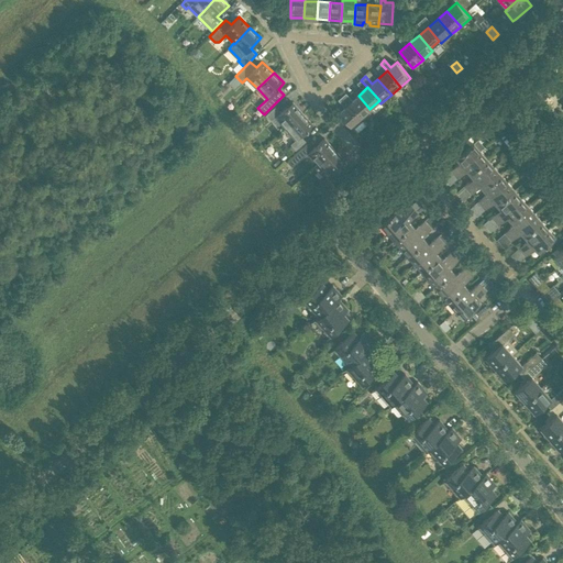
[(353,100),(350,97),(346,92),(342,96),(363,120),(372,111),(370,109),(359,96),(353,100)]
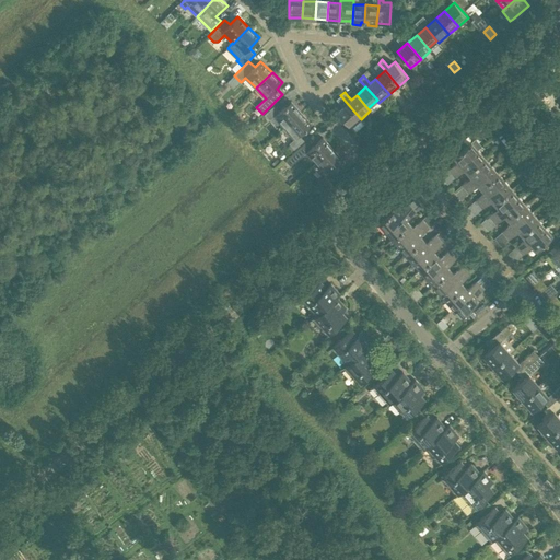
[(421,93),(412,101),(417,106),(426,98),(421,93)]
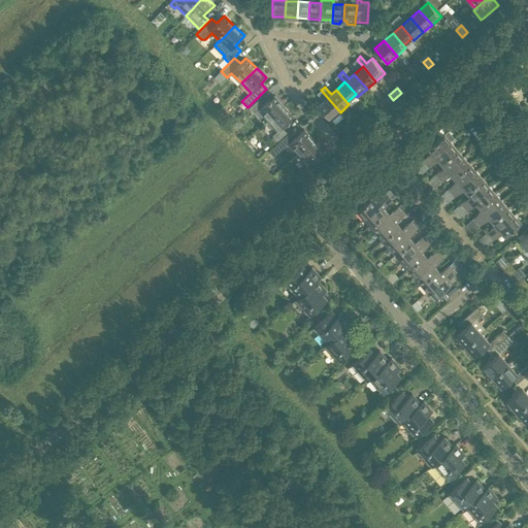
[(331,120),(340,112),(321,90),(318,94),(324,100),(318,105),(329,118),(331,120)]
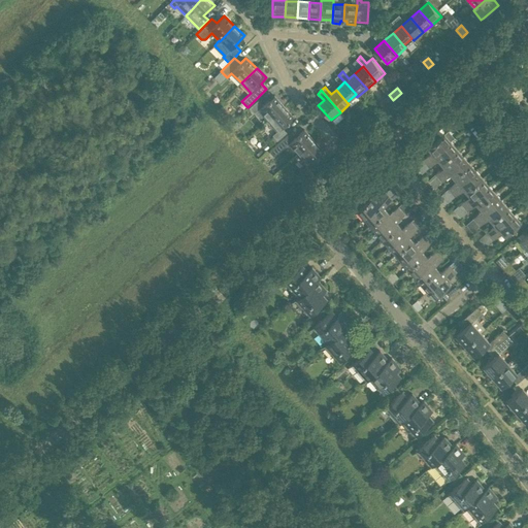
[(285,106),(274,95),(263,105),(259,100),(250,108),(255,113),(259,109),(268,121),(285,106)]
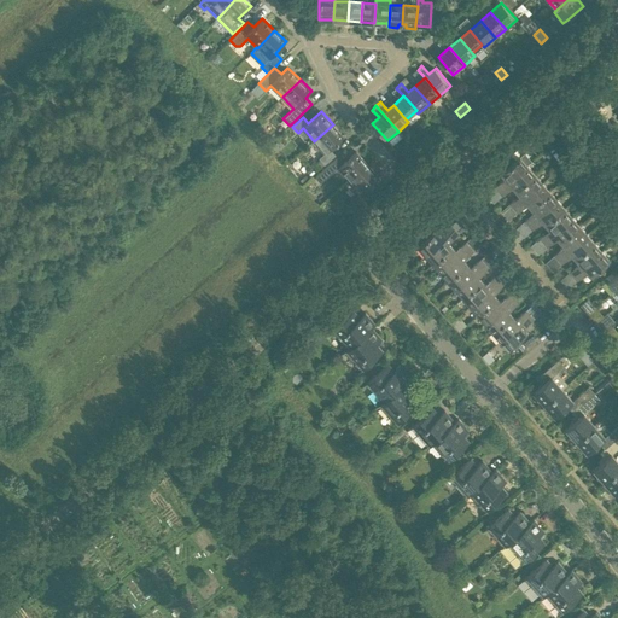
[(325,164),(337,155),(331,149),(344,136),(333,124),(314,141),(325,153),(320,158),(325,164)]
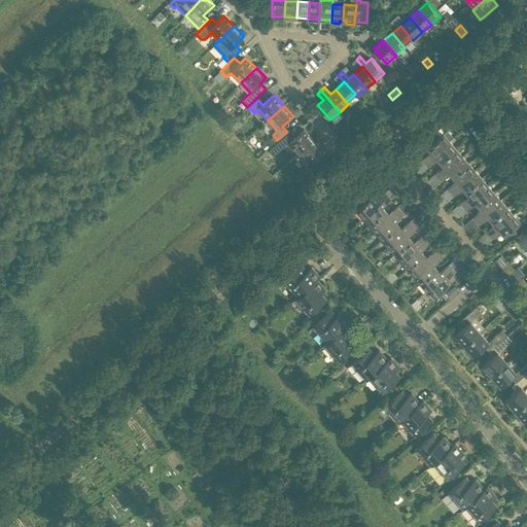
[(314,140),(304,129),(292,139),(288,134),(270,150),(275,155),(288,143),(297,154),(314,140)]
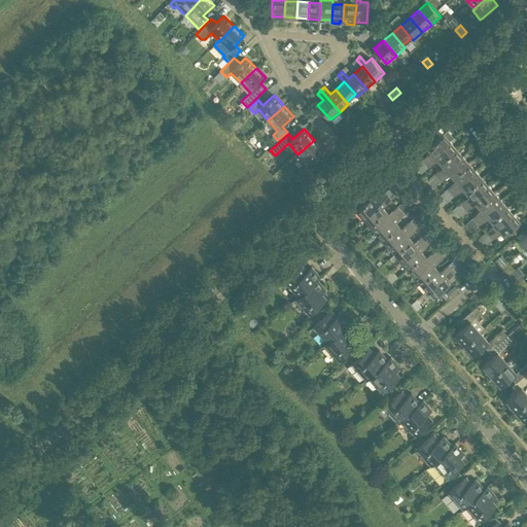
[(441,136),(436,132),(426,140),(430,145),(427,147),(430,151),(422,159),(425,163),(450,141),(444,134),(441,136)]
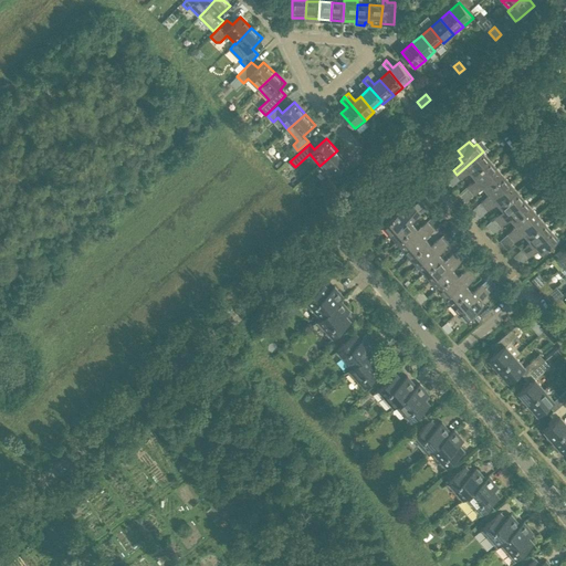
[(331,187),(341,178),(335,173),(347,161),(337,150),(320,166),(329,177),(325,181),(331,187)]
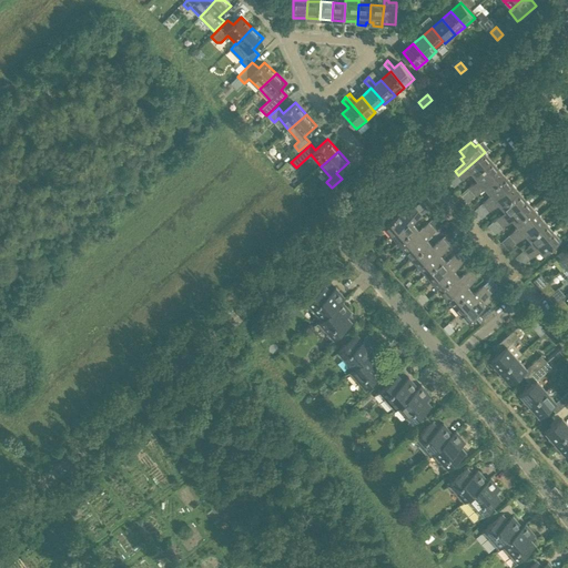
[(474,175),(492,160),(485,152),(458,175),(462,180),(472,171),(474,175)]
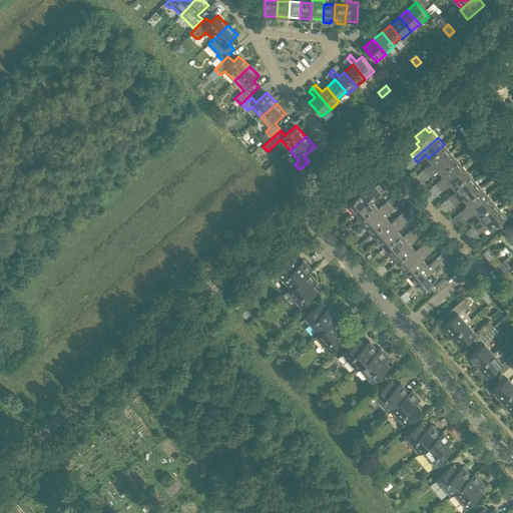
[(426,172),(451,151),(444,144),(428,158),(432,161),(423,169),(426,172)]
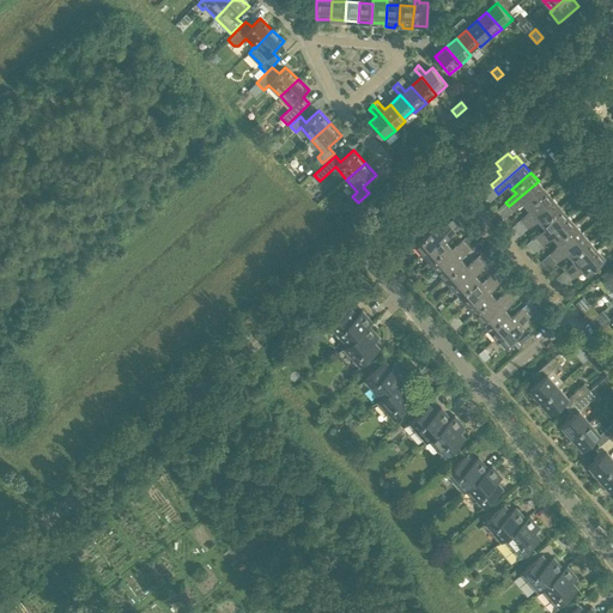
[(527,206),(546,189),(539,181),(509,206),(513,211),(523,202),(527,206)]
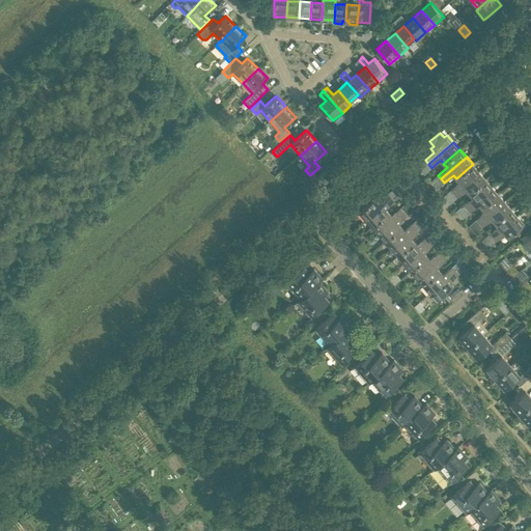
[(454,194),(479,172),(473,164),(456,178),(459,182),(451,190),(454,194)]
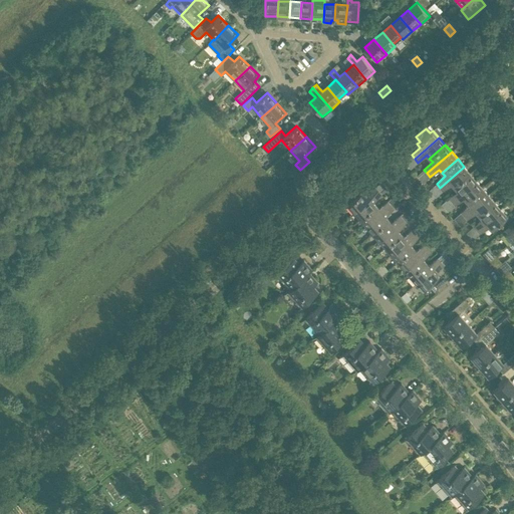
[(454,187),(470,173),(464,167),(440,188),(443,191),(451,184),(454,187)]
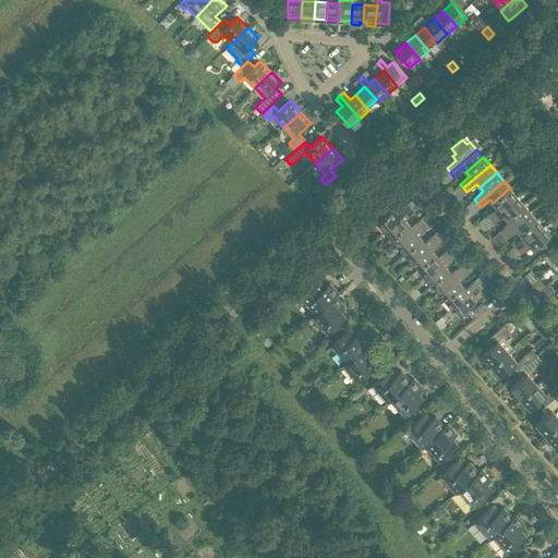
[(490,219),(517,196),(510,187),(493,203),(496,207),(487,215),(490,219)]
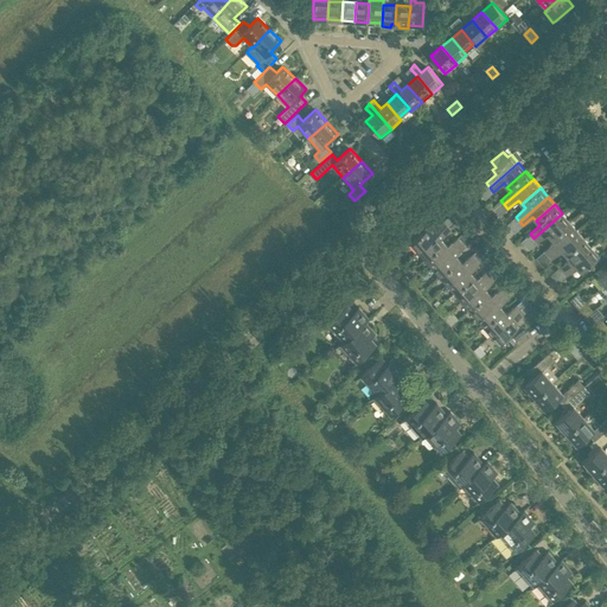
[(551,237),(569,222),(562,213),(534,238),(537,242),(548,234),(551,237)]
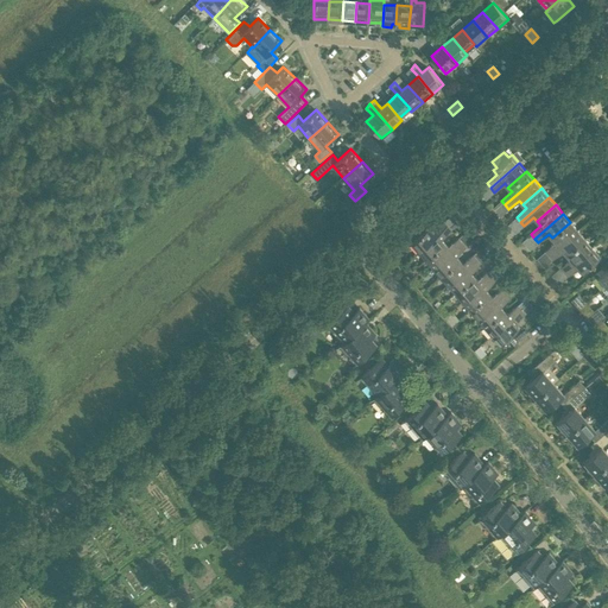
[(419,251),(448,226),(444,221),(435,229),(431,226),(412,241),(419,251)]
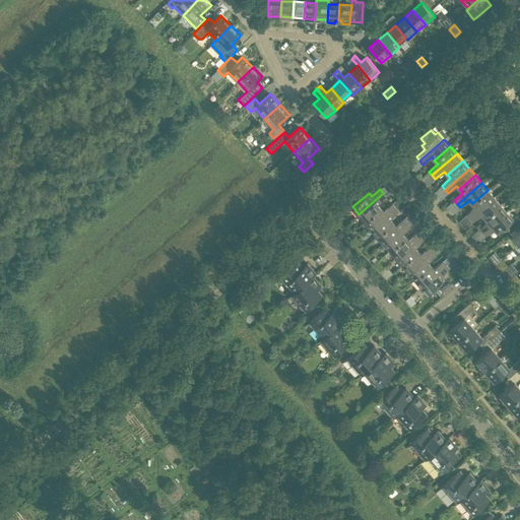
[(469,218),(495,197),(488,190),(472,203),(475,207),(466,214),(469,218)]
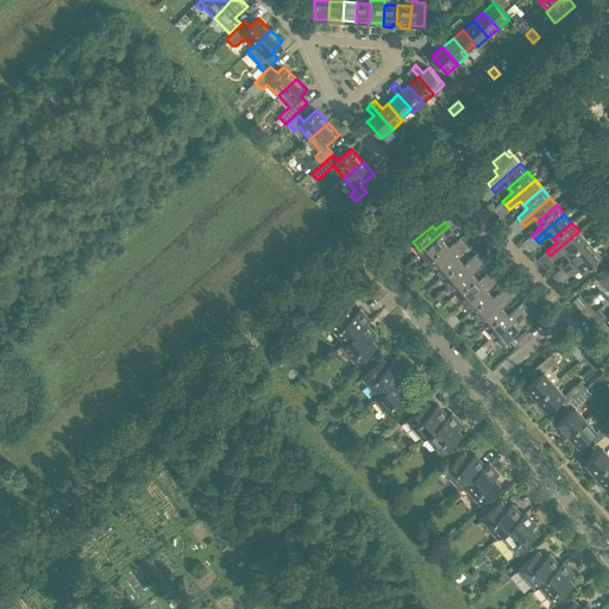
[(427,259),(446,243),(443,239),(452,230),(449,226),(420,251),(427,259)]
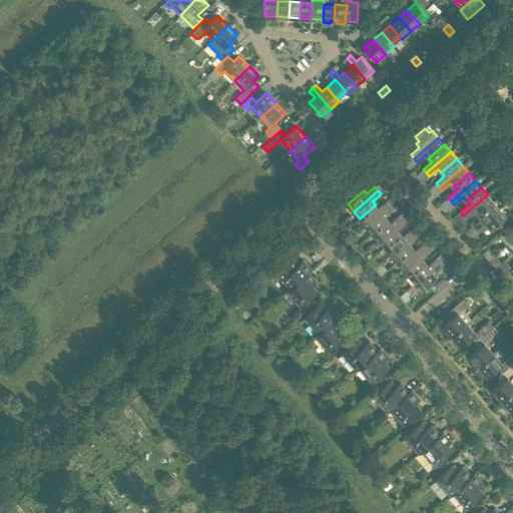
[(478,215),(494,201),(488,194),(463,215),(466,218),(475,211),(478,215)]
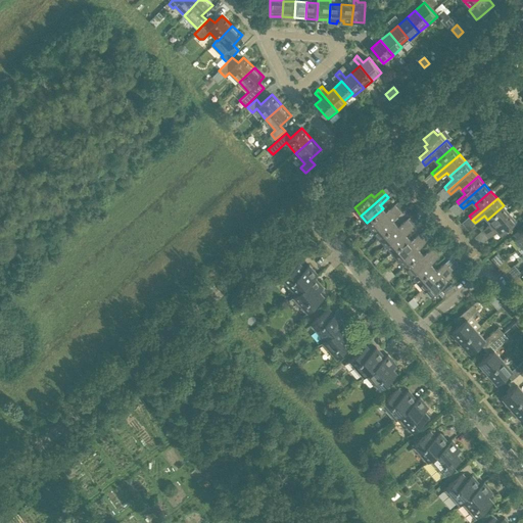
[(373,230),(398,208),(395,204),(386,212),(383,208),(367,223),(373,230)]
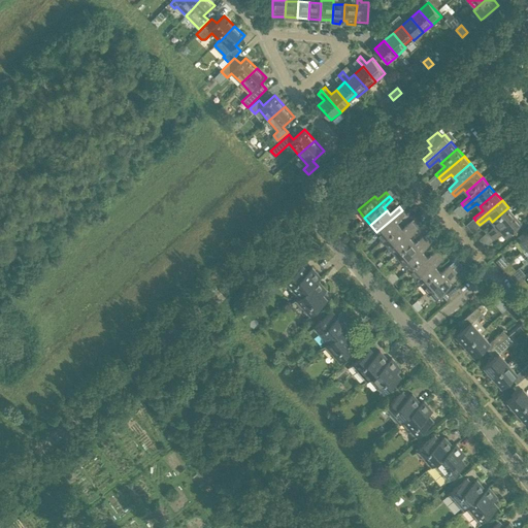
[(490,236),(515,215),(508,207),(492,222),(495,225),(487,232),(490,236)]
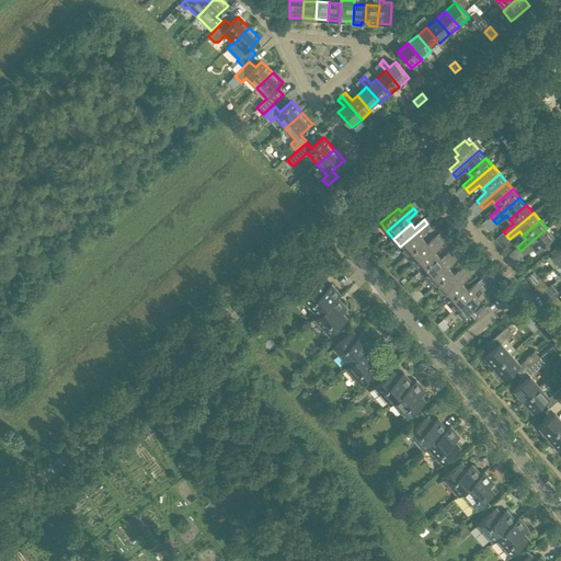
[(408,254),(424,239),(421,236),(431,228),(427,224),(400,247),(408,254)]
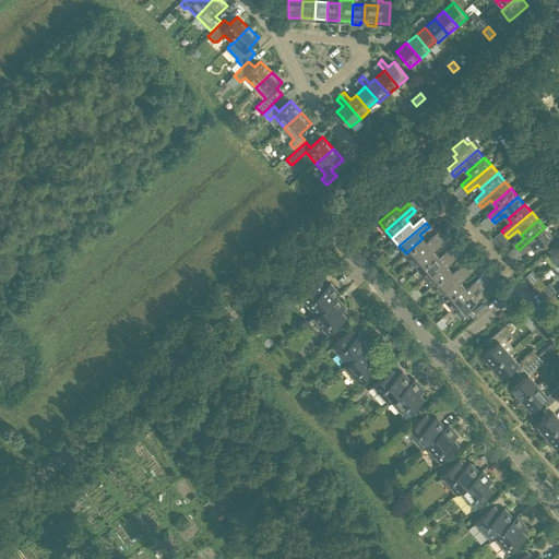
[(534,250),(551,235),(545,227),(519,250),(522,254),(531,246),(534,250)]
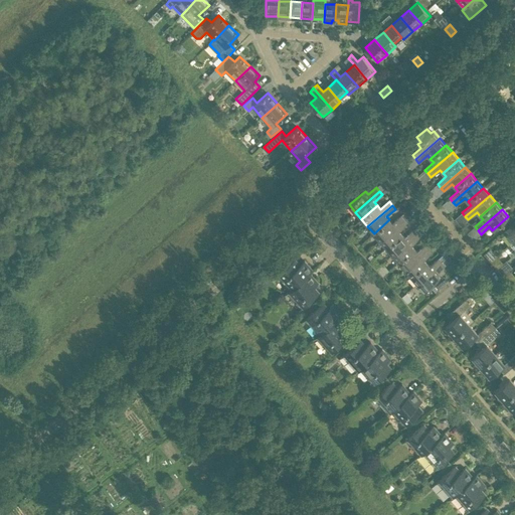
[(380,240),(404,219),(401,216),(392,223),(389,219),(374,233),(380,240)]
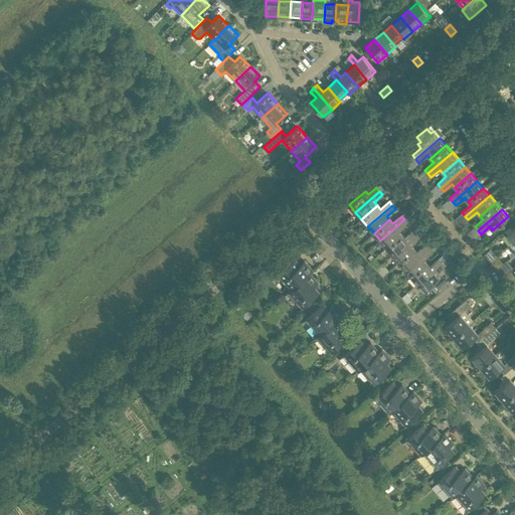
[(386,247),(402,233),(399,230),(407,223),(404,219),(380,240),(386,247)]
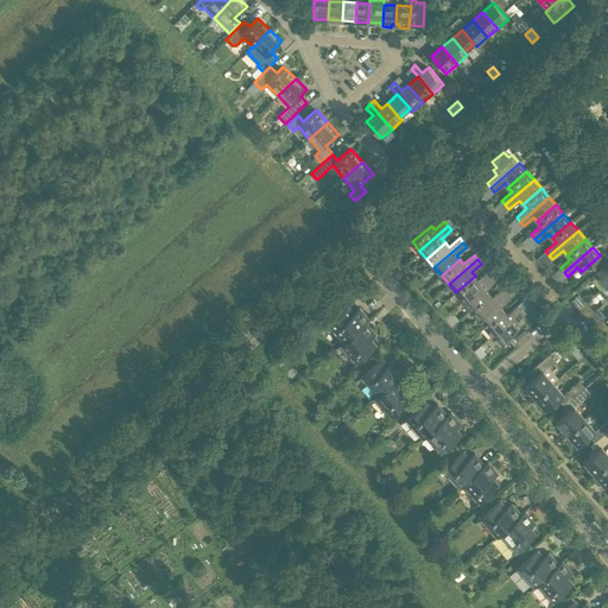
[(463,301),(492,276),(488,272),(479,280),(475,276),(456,292),(463,301)]
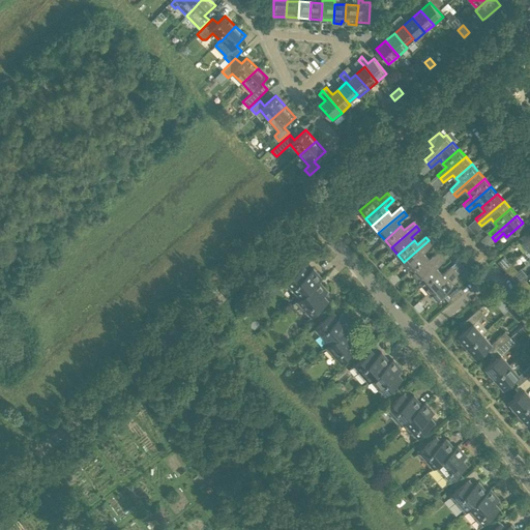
[(410,269),(427,256),(423,252),(432,244),(429,240),(404,262),(410,269)]
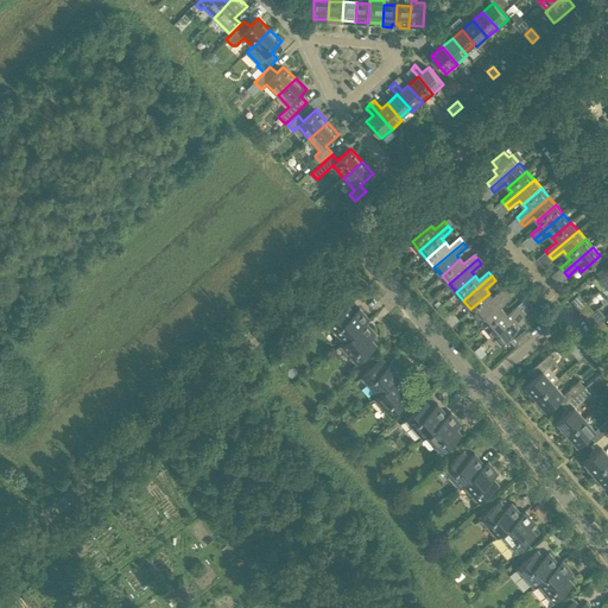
[(479,318),(507,293),(504,289),(493,297),(489,293),(470,309),(479,318)]
